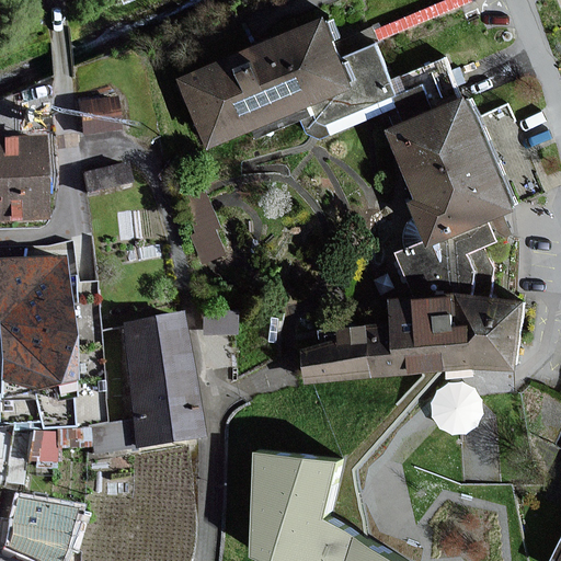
[(471,0),(445,0),(371,30),(376,41),(470,1),(471,0)]
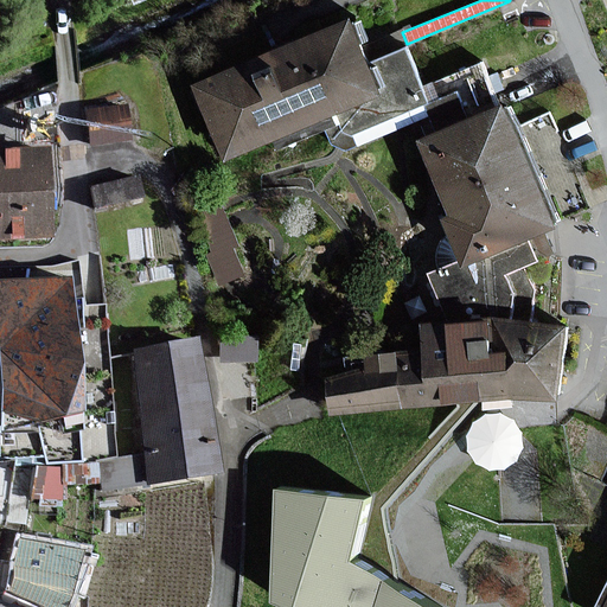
[(197,85),(228,158),(324,119),(383,94),(363,48),(352,21),(197,85)]
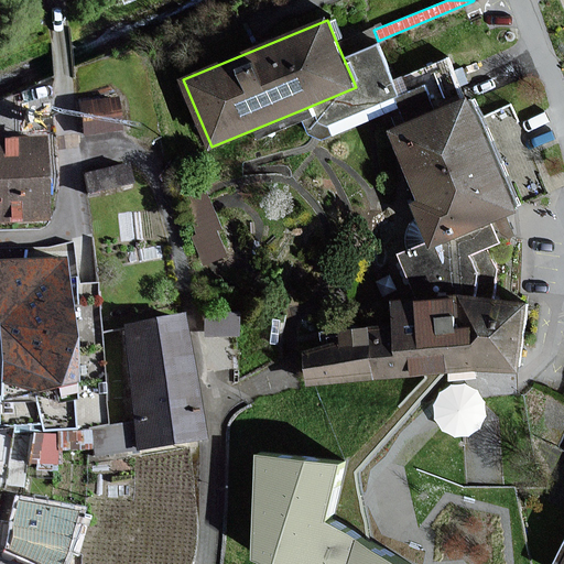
[(378,41),(373,30),(337,44),(356,87),(301,110),(310,131),(376,104),(400,93),(394,80),(378,41)]
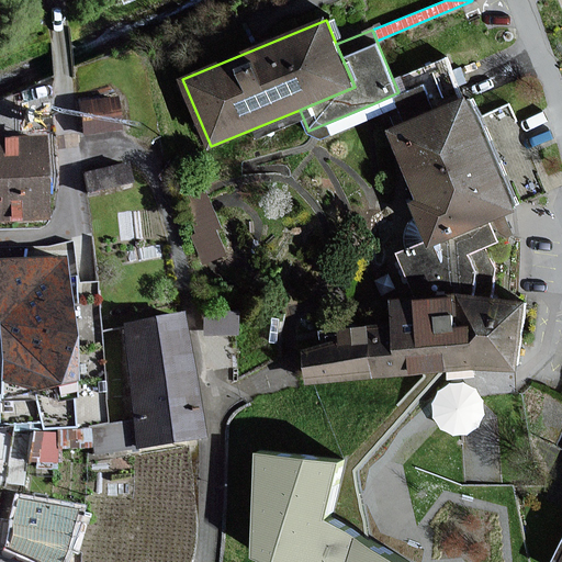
[(493,300),(495,269),(486,247),(514,236),(505,213),(514,210),(468,98),(463,100),(446,57),(393,80),(398,92),(374,103),(385,131),(433,243),(397,255),(416,298),(392,299),(393,325),(340,329),(341,340),(304,350),(305,383),(396,377),(420,375),(472,369),(523,369),(523,303),(493,300)]
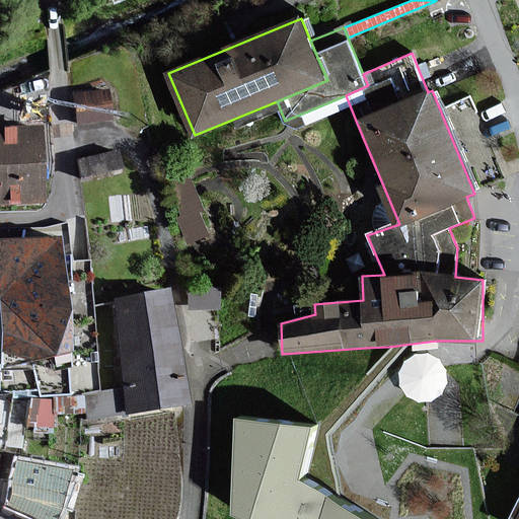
[(105,91),(72,95),(75,125),(108,120),(105,91)]
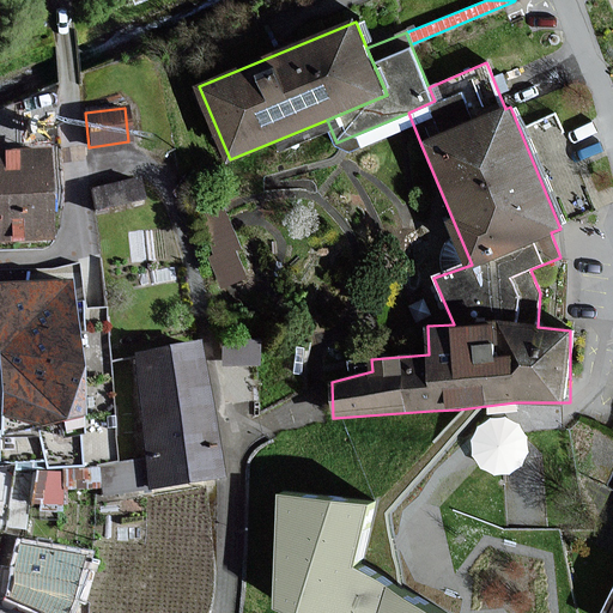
[(40,153),(0,157),(0,244),(48,241),(40,153)]
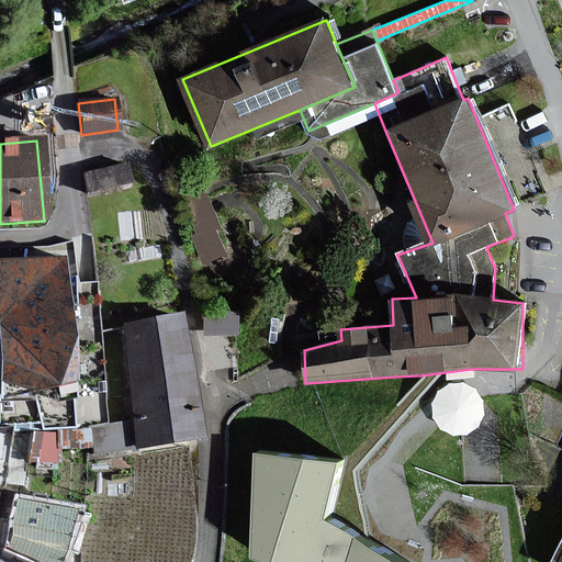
[(124,166),(83,175),(87,192),(127,184),(124,166)]
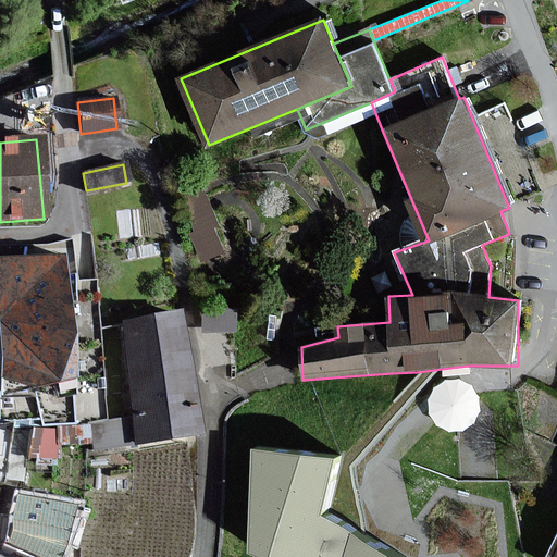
[(210,182),(188,187),(205,252),(226,247),(210,182)]
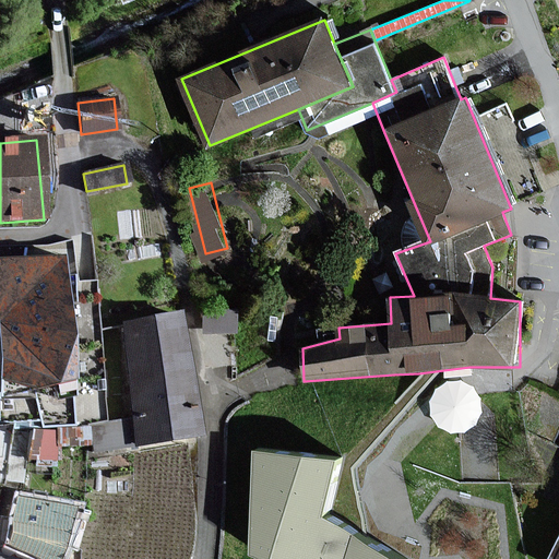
[(62,261),(0,261),(0,387),(22,387),(64,387),(62,261)]
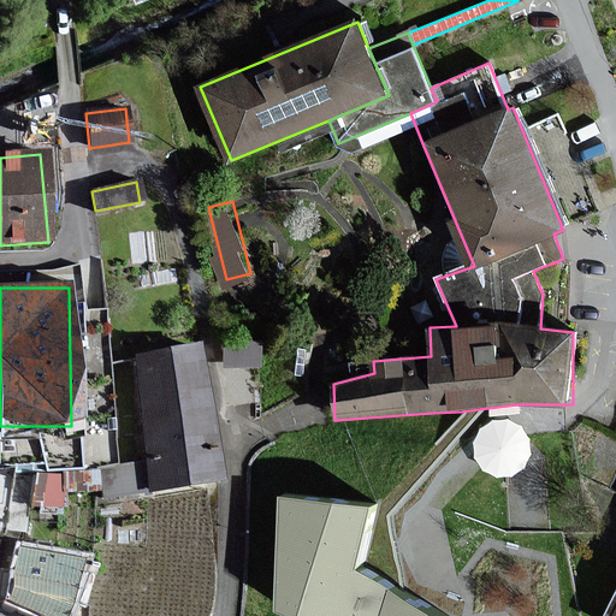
[(223,357),(258,360),(258,342),(224,341),(223,357)]
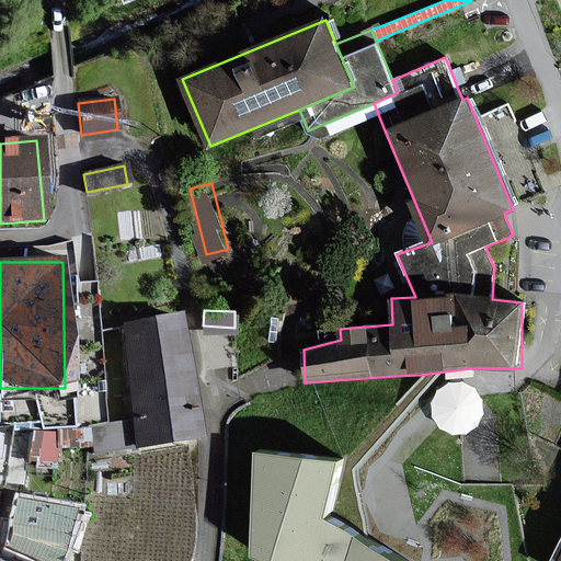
[(102,331),(107,426),(92,428),(96,454),(138,447),(144,446),(195,438),(184,373),(175,319),(102,331)]
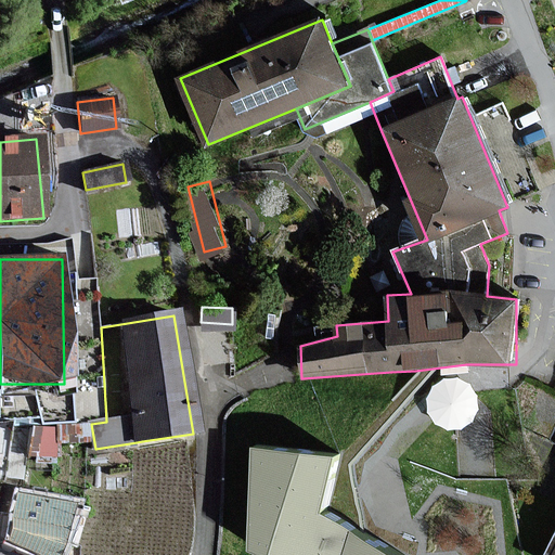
[(427,389),(446,425),(483,405),(464,370),(427,389)]
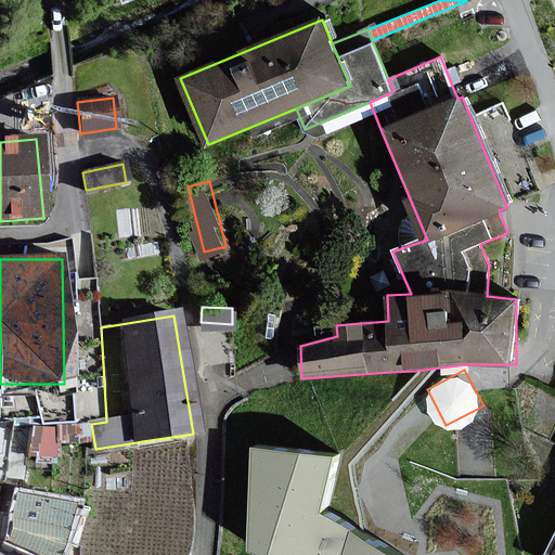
[(26,449),(52,451),(53,423),(28,422),(26,449)]
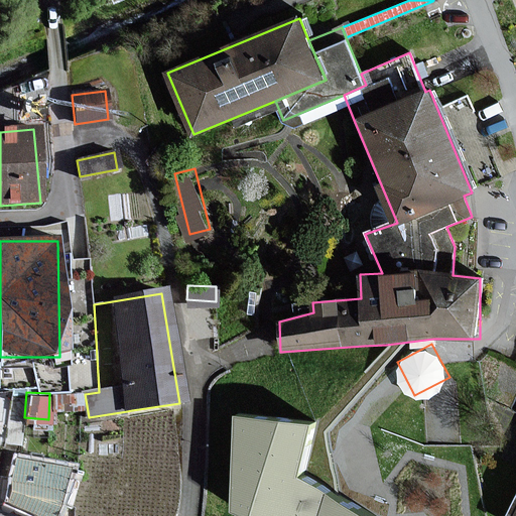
[(372,515),(301,478),(314,425),(239,416),(235,512),(244,515),(372,515)]
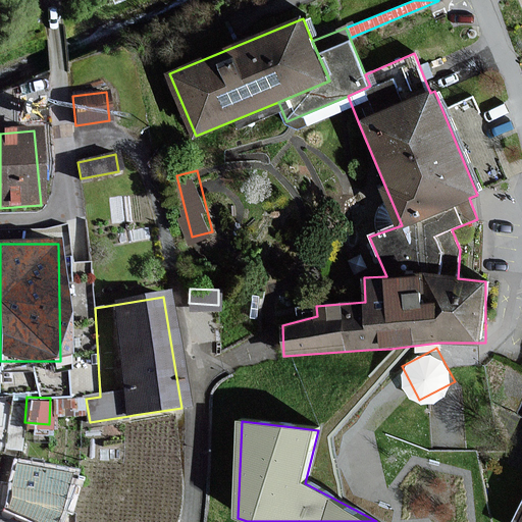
[(24,521),(51,521),(66,477),(15,466),(2,511),(24,521)]
